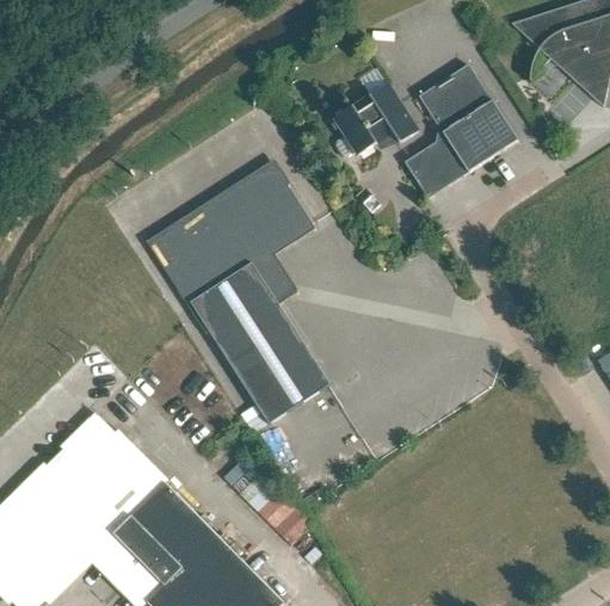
[(603,106),(609,69),(609,0),(581,0),(511,23),(603,106)]
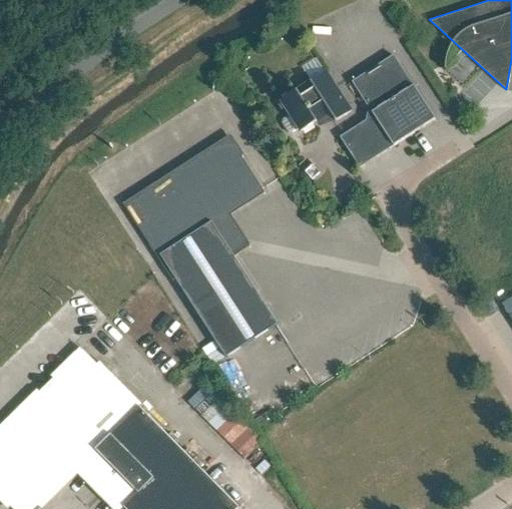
[(433,117),(393,52),(352,78),(368,104),(365,117),(340,133),(359,163),(433,117)]
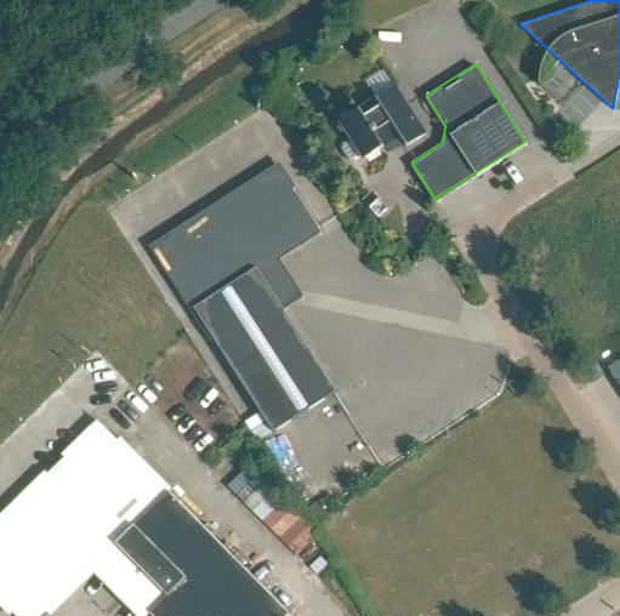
[(424,131),(393,86),(340,123),(364,159),(399,136),(405,143),(424,131)]
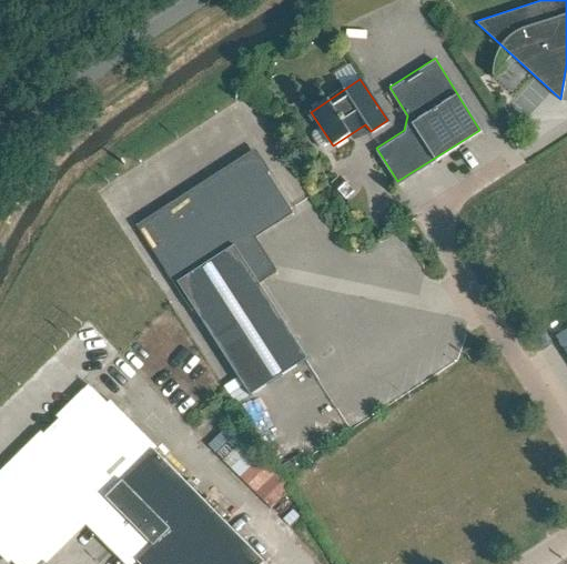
[(253,152),(140,225),(176,282),(236,375),(223,384),(232,399),(246,390),(249,394),(306,358),(254,278),(260,274),(263,261),(247,237),(290,209),(253,152)]
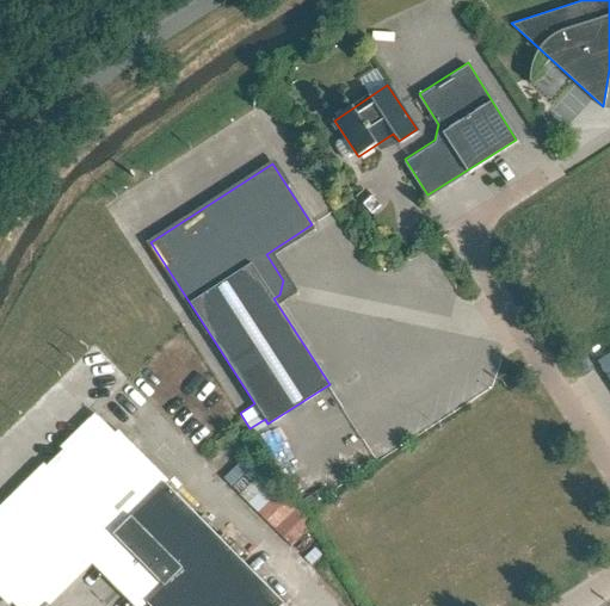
[(370,193),(362,203),(371,212),(380,204),(370,193)]
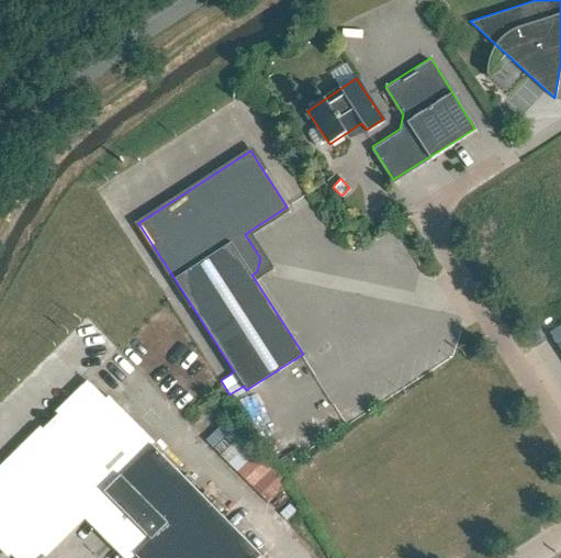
[(137,557),(255,557),(260,553),(88,381),(0,468),(0,543),(14,557),(38,557),(88,509),(137,557)]
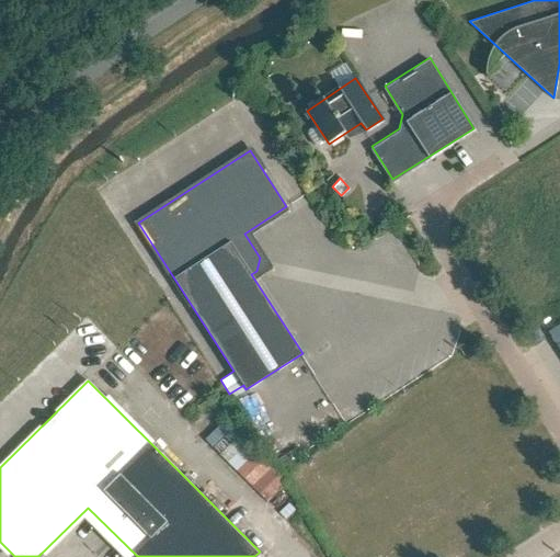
[(248,450),(230,465),(260,497),(276,481),(248,450)]
